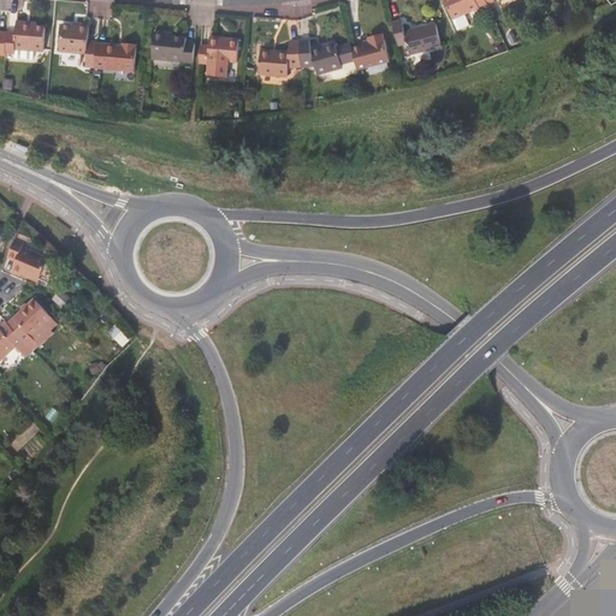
[(471,11),(489,4),(486,0),(446,0),(455,18),(458,27),(474,21),(471,11)]
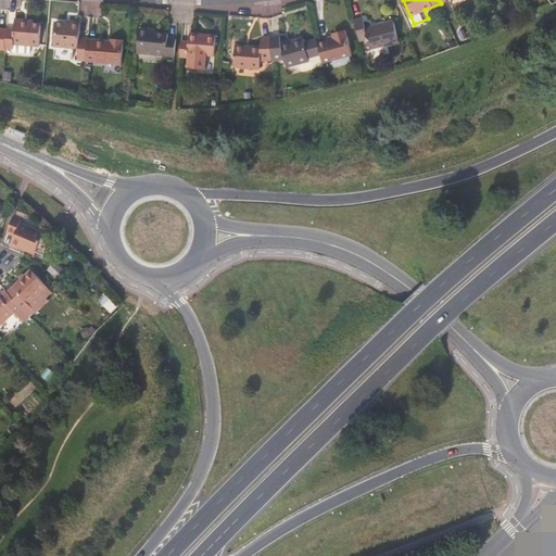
[(361,10),(352,11),(357,33),(366,30),(368,41),(399,34),(392,12),(363,20),(361,10)]
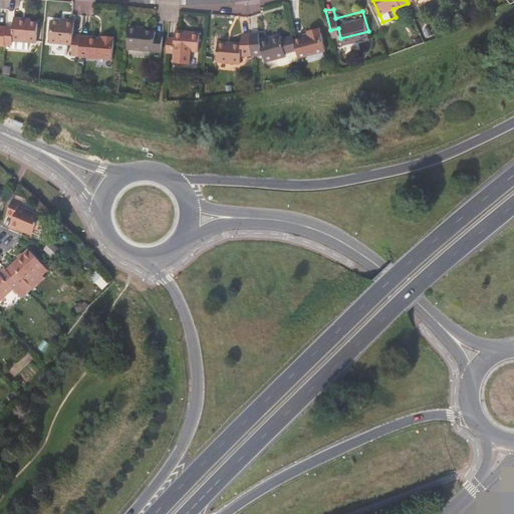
[(13,26),(6,26),(5,43),(12,44),(11,48),(24,49),(24,40),(36,41),(38,21),(30,20),(22,19),(22,17),(14,16),(13,26)]
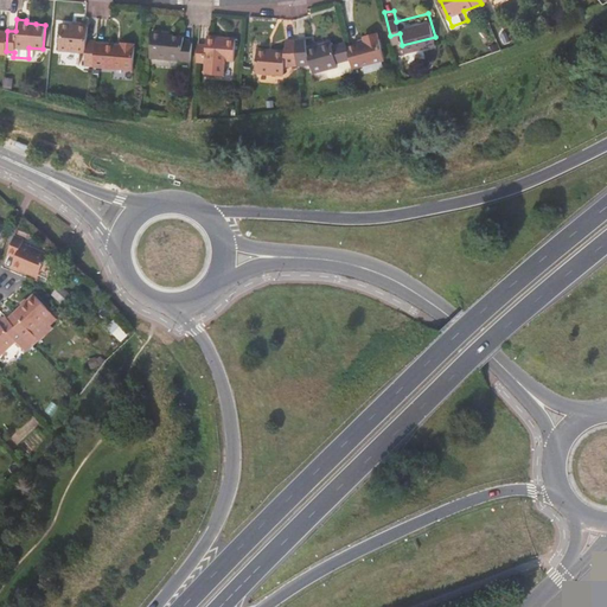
[(87,39),(88,25),(72,24),(62,24),(59,50),(85,52),(84,64),(94,65),(95,42),(96,40),(87,39)]
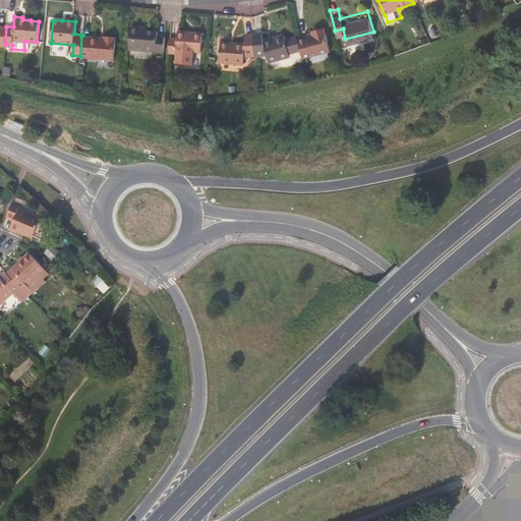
[(129,49),(164,52),(165,37),(158,36),(158,31),(140,30),(140,27),(130,26),(129,49)]
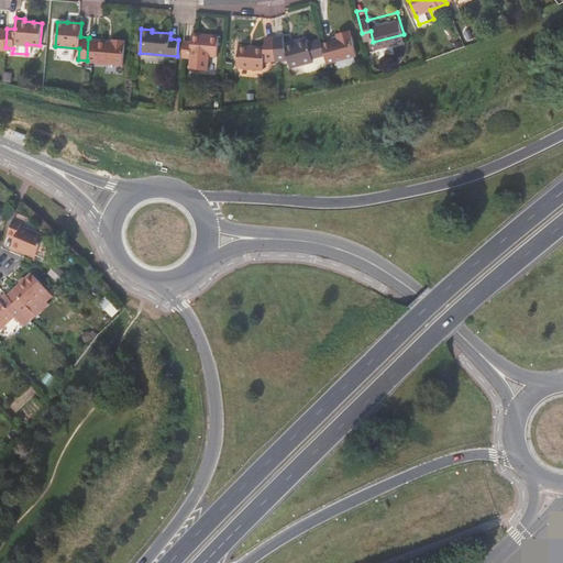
[(192,41),(184,40),(183,56),(190,57),(191,53),(217,55),(219,34),(192,32),(192,41)]
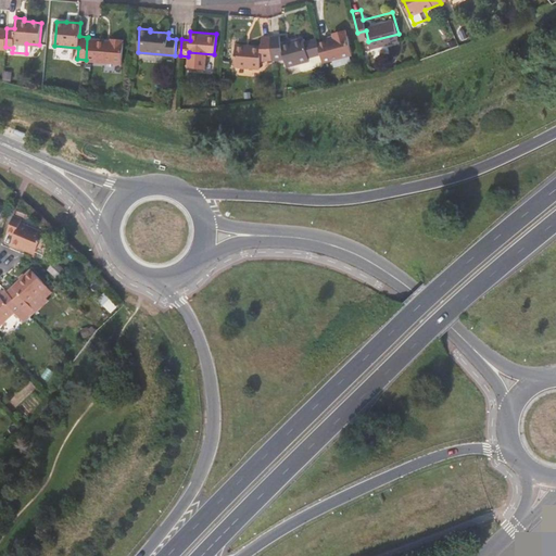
[(329,38),(318,41),(324,61),(332,59),(335,65),(352,61),(350,53),(353,53),(346,32),(336,34),(337,36),(329,38)]
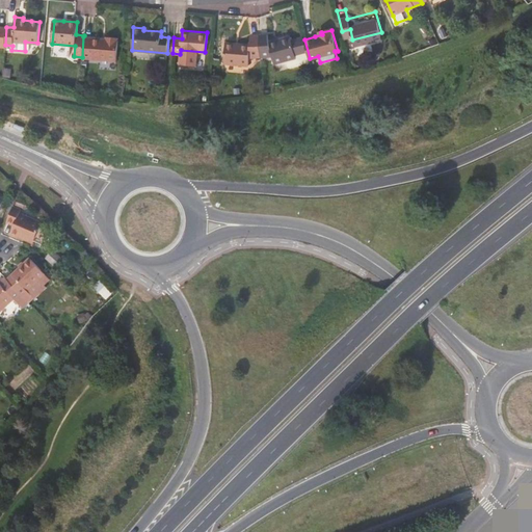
[(268,33),(259,34),(261,56),(273,55),(275,62),(287,59),(289,67),(310,61),(310,59),(310,58),(304,40),(303,35),(292,40),(291,35),(268,42),(268,33)]
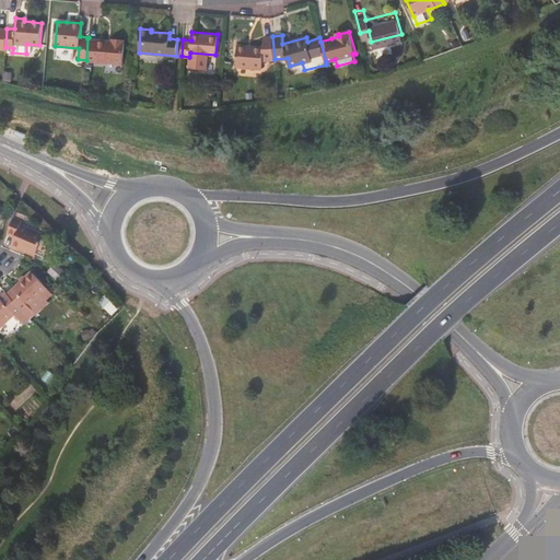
[(261,60),(275,59),(272,36),(264,36),(263,44),(251,43),(251,45),(236,44),(235,66),(260,68),(261,60)]
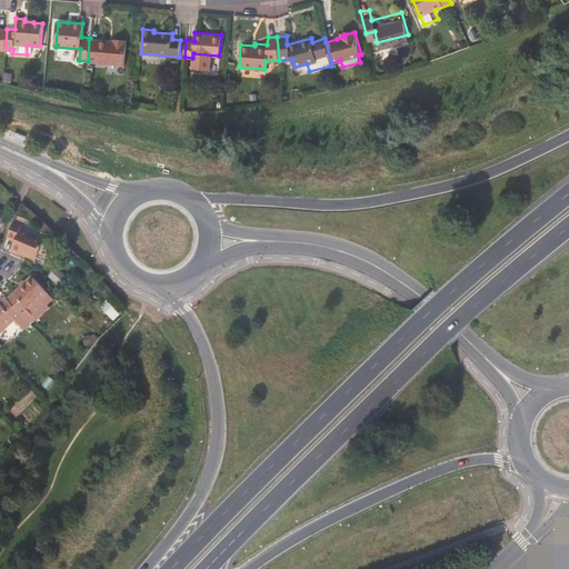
[(99,40),(89,39),(88,61),(127,65),(128,42),(127,42),(127,39),(115,39),(115,43),(99,42),(99,40)]
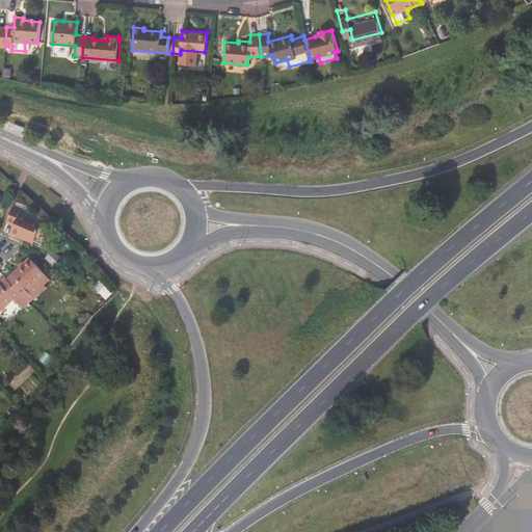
[(36,239),(43,224),(43,222),(20,213),(22,209),(14,206),(7,221),(15,224),(12,232),(35,241),(36,239)]
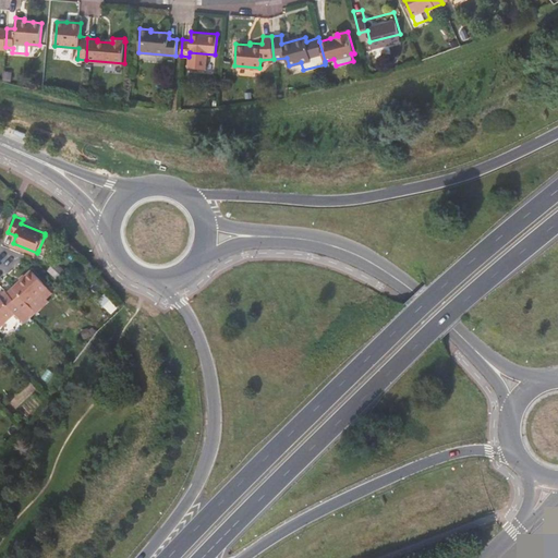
[(55,240),(45,235),(38,251),(48,255),(55,240)]
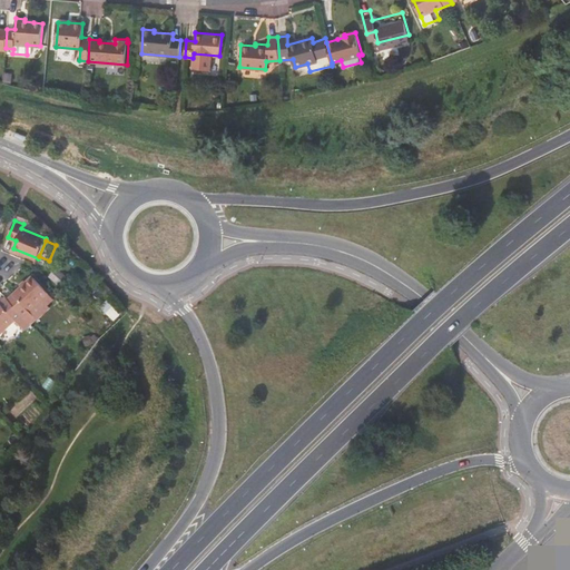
[(31,276),(8,298),(29,321),(35,316),(30,311),(48,293),(31,276)]
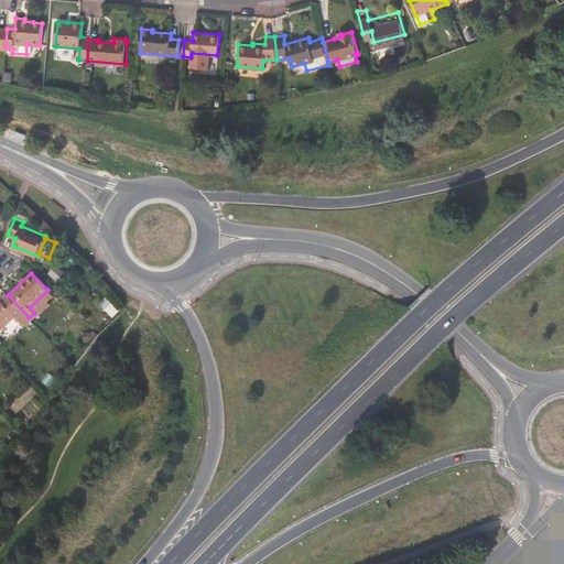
[(23,324),(29,318),(29,317),(8,295),(1,302),(0,300),(0,333),(3,337),(20,322),(23,324)]
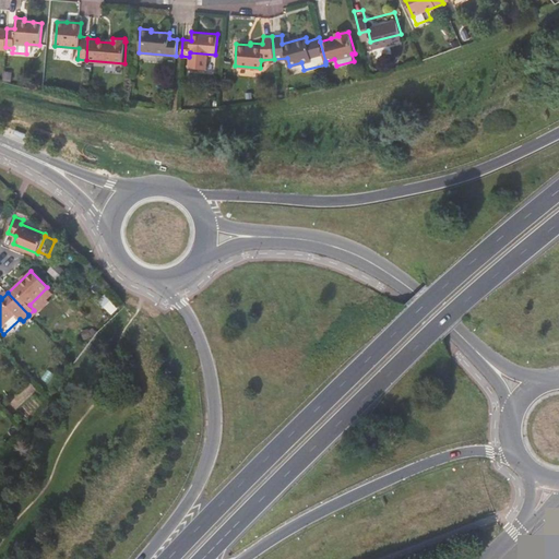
All buildings are outlined.
